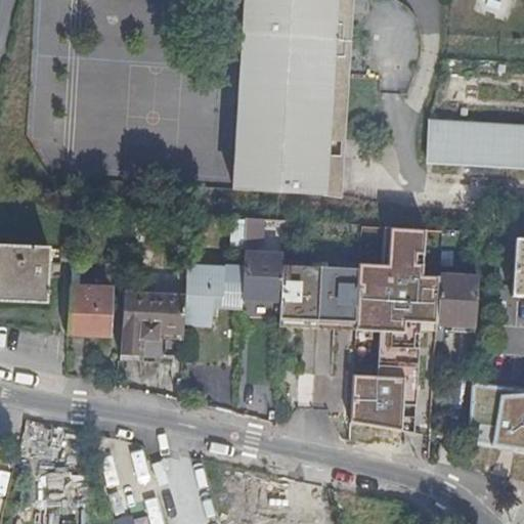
[(234,189),(285,191),(321,193),(341,194),(350,45),(366,46),(368,0),(239,0),(236,62),(243,63),(234,189)]
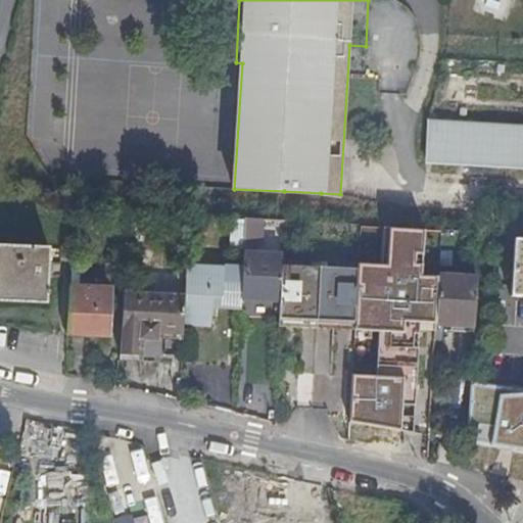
[(430,158),(442,159),(444,121),(432,120),(430,158)]
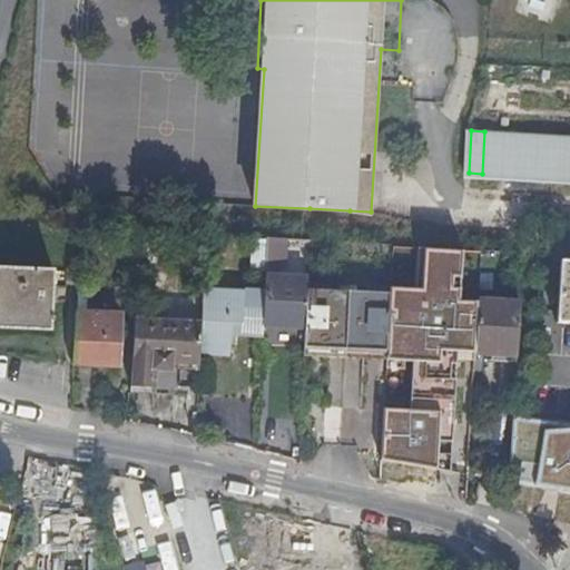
[(527,135),(484,131),(482,174),(524,177),(527,135)]
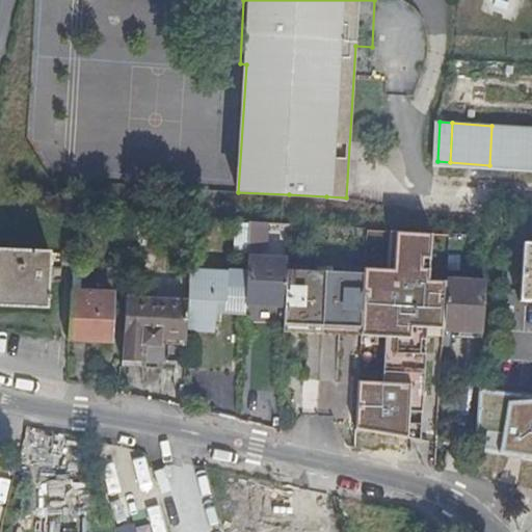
[(531,129),(491,126),(489,165),(531,167),(531,129)]
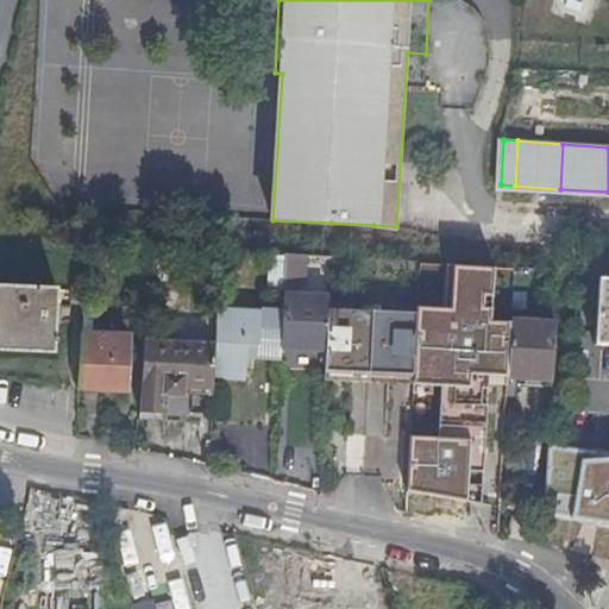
[(306,280),(307,256),(286,255),(284,278),(306,280)]
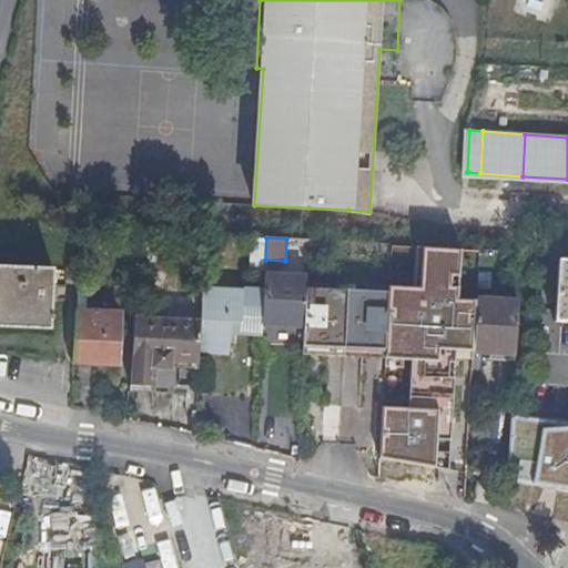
[(555,323),(567,323),(567,262),(558,262),(555,323)]
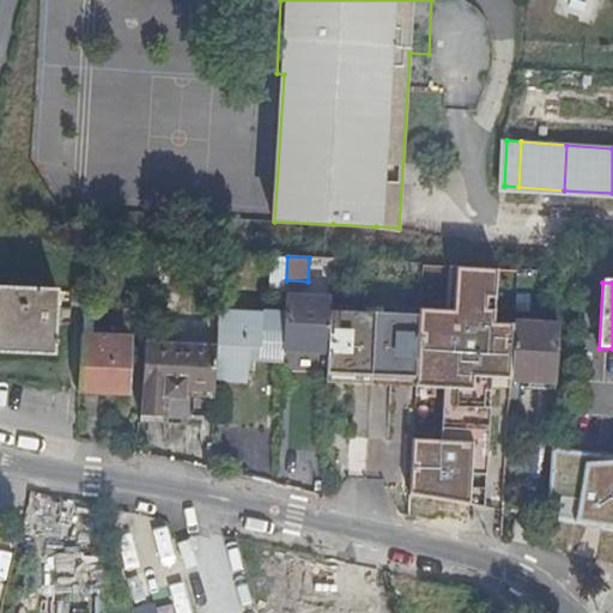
[(0,354),(14,356),(17,291),(0,290),(0,354)]
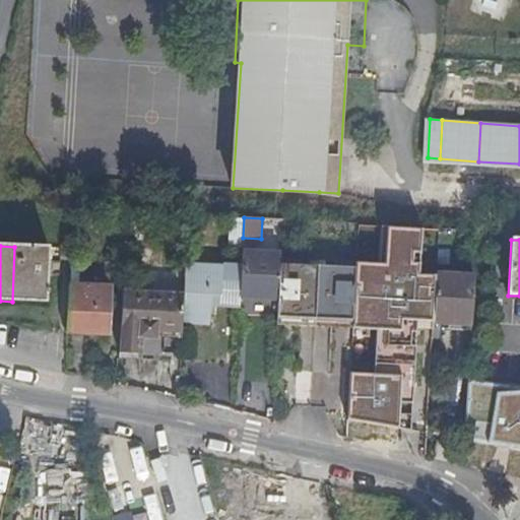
[(48,248),(14,247),(12,302),(46,303),(48,248)]
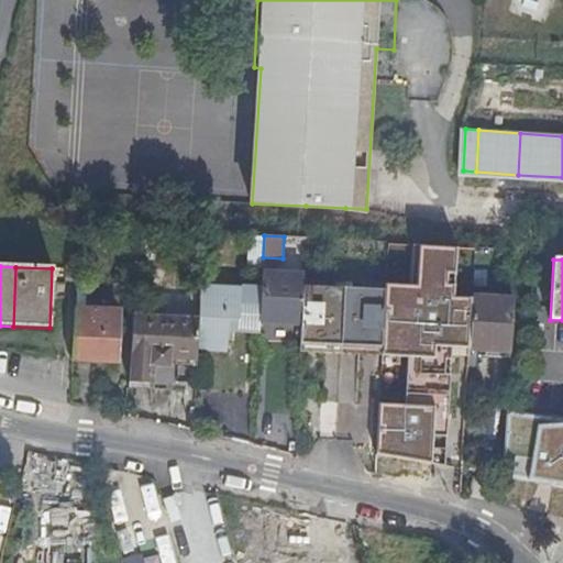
[(261,319),(300,320),(301,290),(302,274),(263,272),(261,319)]
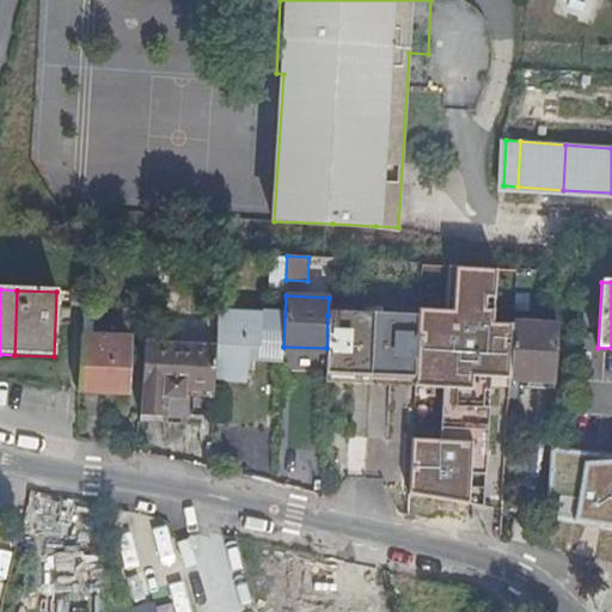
[(209,348),(209,384),(244,384),(244,361),(281,362),(282,314),(210,312),(209,348)]
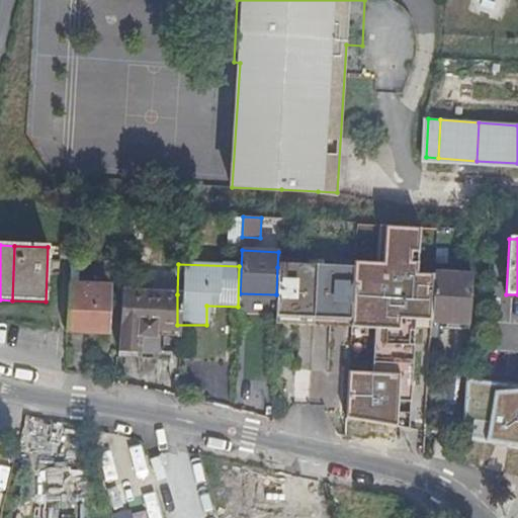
[(315,269),(277,267),(276,294),(275,321),(312,323),(315,269)]
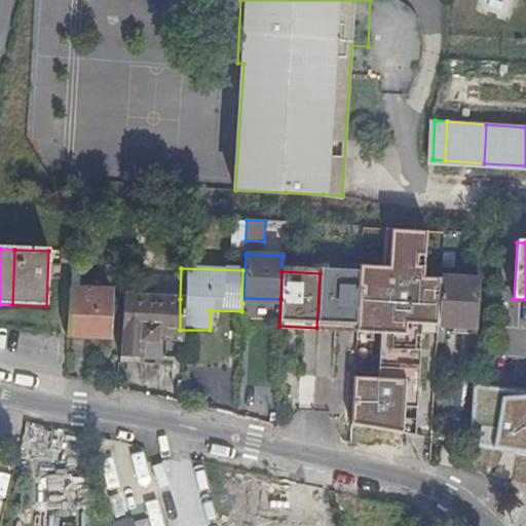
[(316,328),(354,330),(358,275),(320,273),(316,328)]
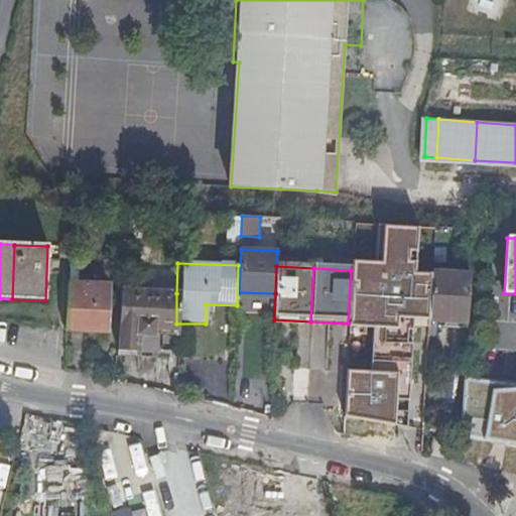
[(469,274),(430,271),(427,317),(466,318),(469,274)]
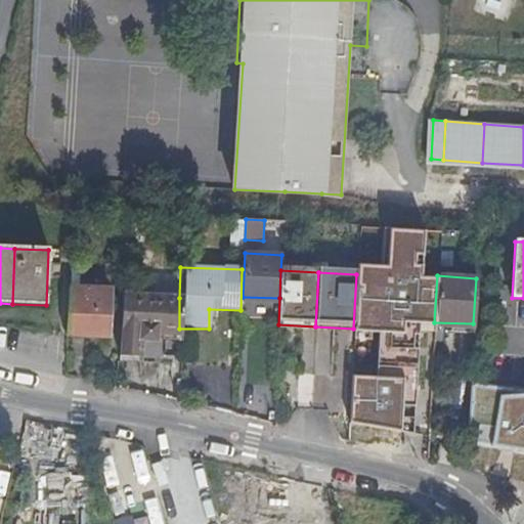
[(113,292),(69,290),(67,336),(110,339),(113,292)]
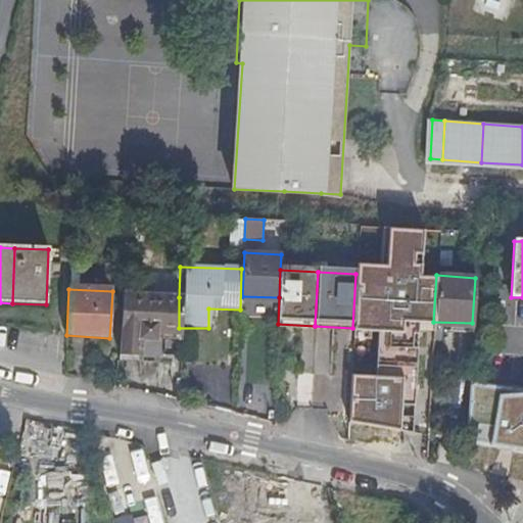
[(122,294),(119,355),(137,357),(138,335),(178,337),(179,328),(179,297),(122,294)]
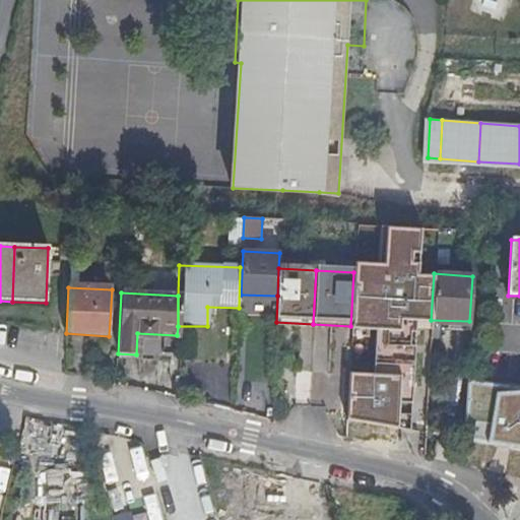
[(135,519),(133,510),(113,514),(113,519),(135,519)]
